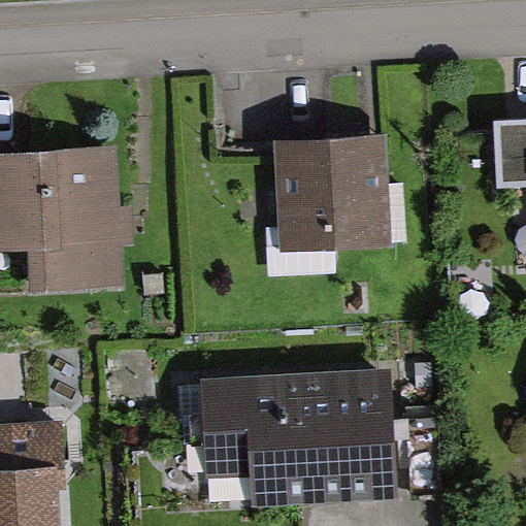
[(525,120),(499,121),(502,192),(525,191),(525,120)]
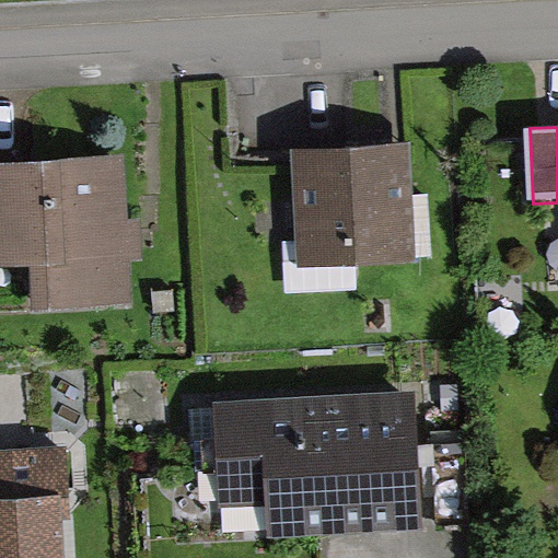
[(419,262),(414,144),(290,150),(295,267),(419,262)]
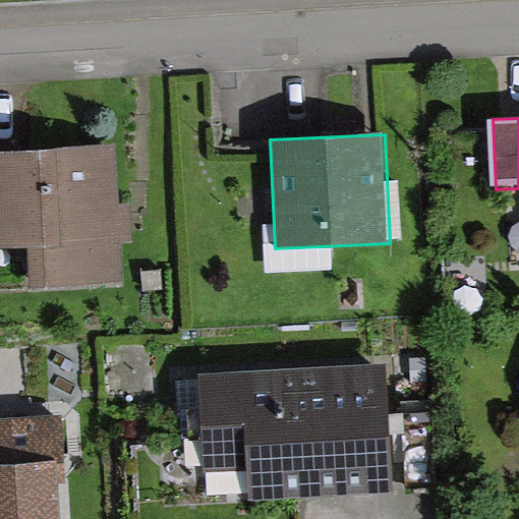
[(114,151),(0,154),(0,250),(35,250),(36,291),(118,288),(114,151)]
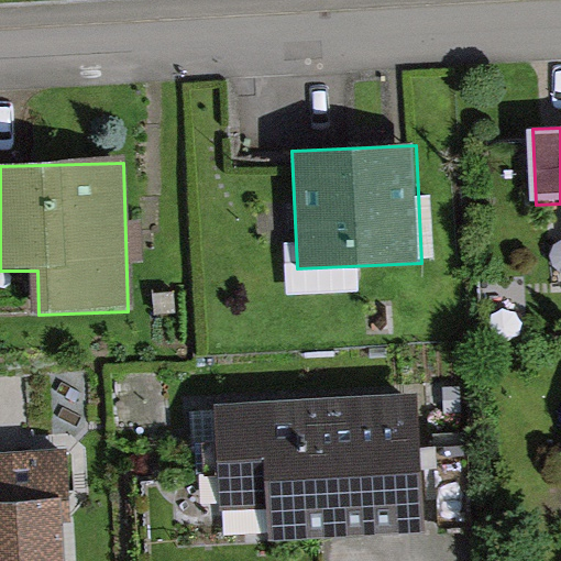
[(267,536),(424,527),(416,384),(212,395),(219,508),(265,505),(267,536)]
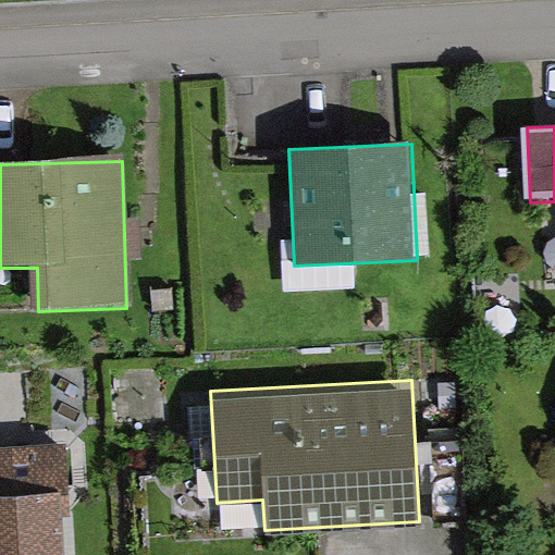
[(61,554),(59,523),(70,523),(65,451),(0,454),(0,554),(61,554)]
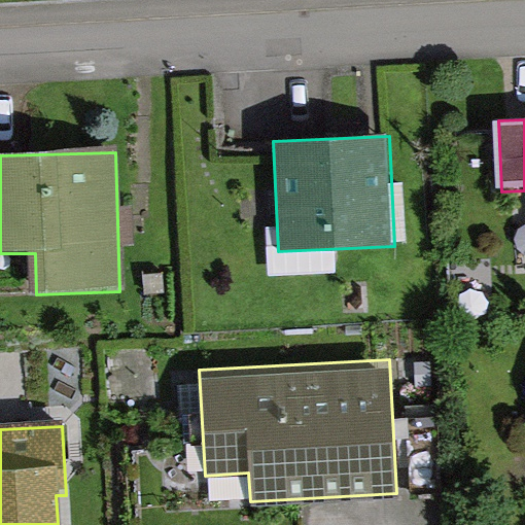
All buildings are outlined.
